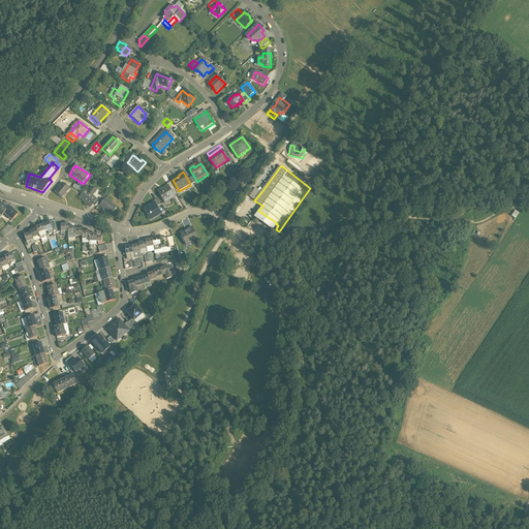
[(70,189),(63,183),(55,192),(62,198),(70,189)]
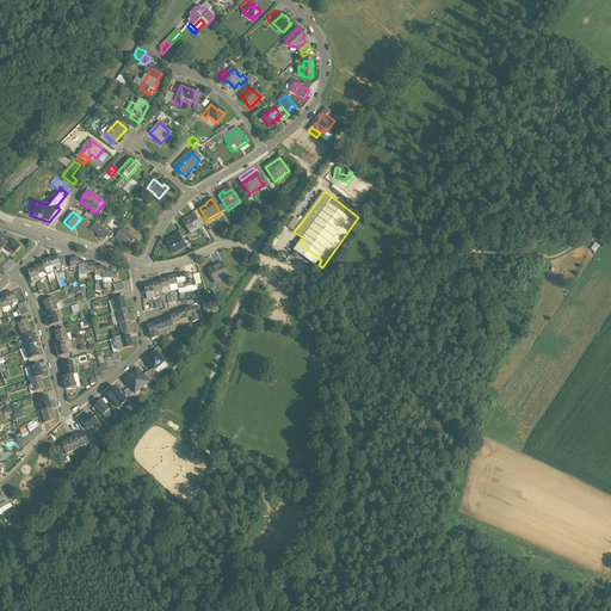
[(195,215),(183,222),(189,233),(196,228),(197,230),(202,227),(197,220),(195,215)]
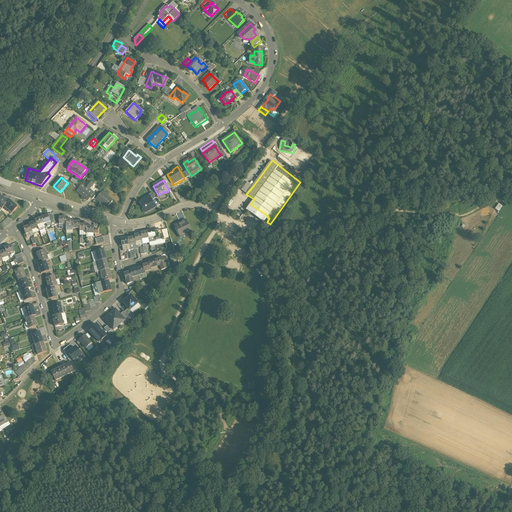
[(89,181),(85,186),(83,185),(77,191),(88,200),(90,197),(93,193),(89,189),(93,185),(89,181)]
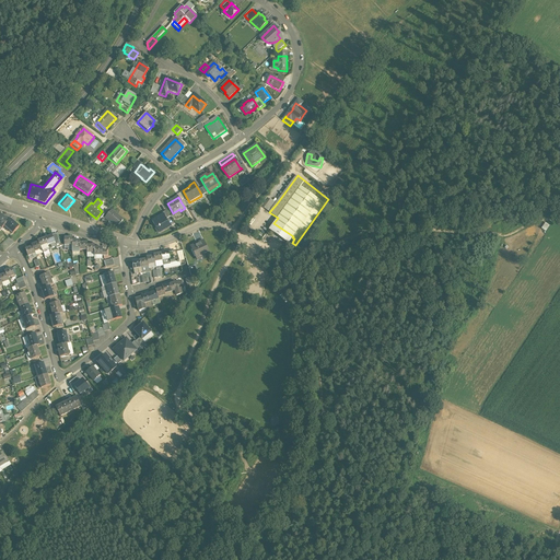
[(269,212),(277,203),(271,199),(265,209),(269,212)]
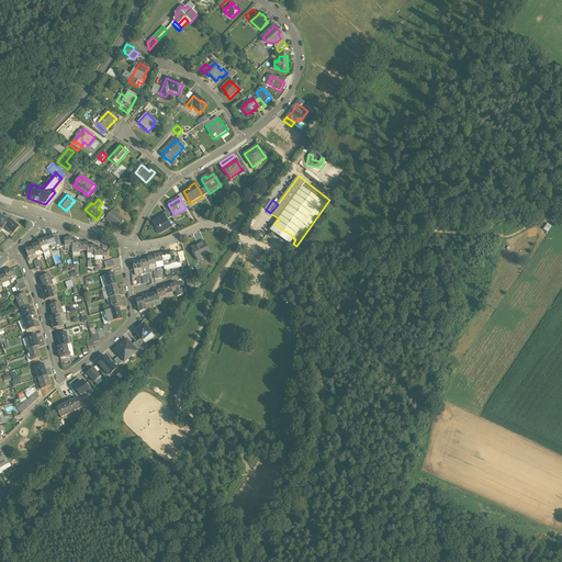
[(123,221),(112,212),(110,215),(107,220),(117,228),(123,221)]
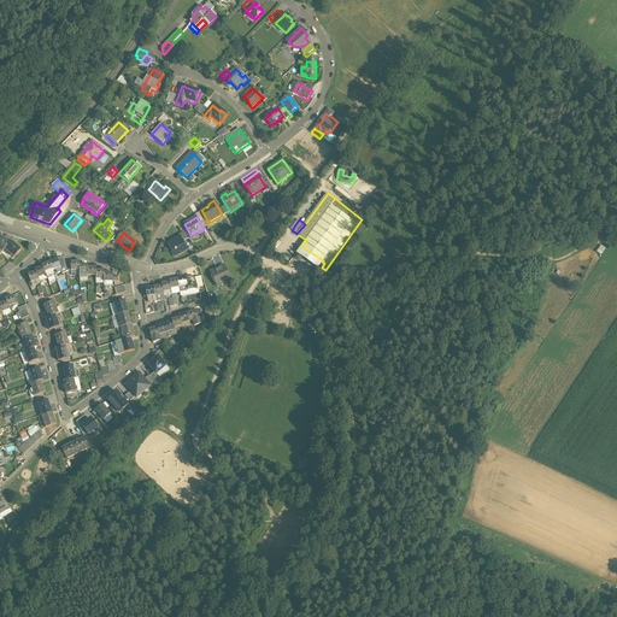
[(183,241),(181,236),(180,236),(168,244),(172,252),(175,250),(176,251),(178,254),(188,250),(183,241)]
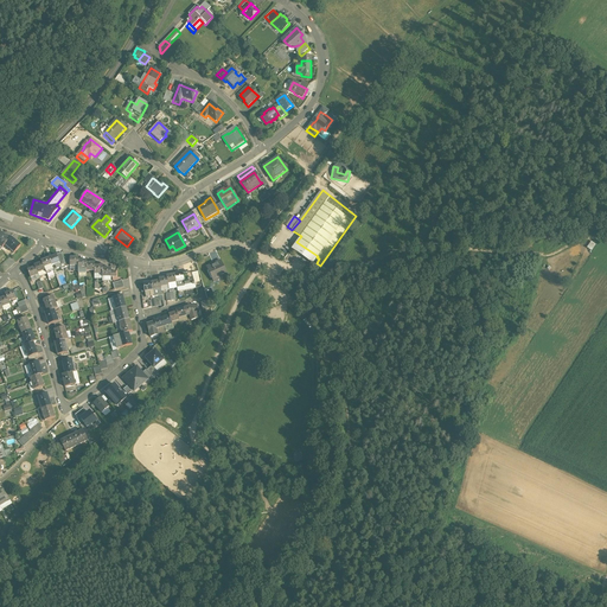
[(10,240),(5,246),(14,254),(20,246),(11,237),(10,240)]
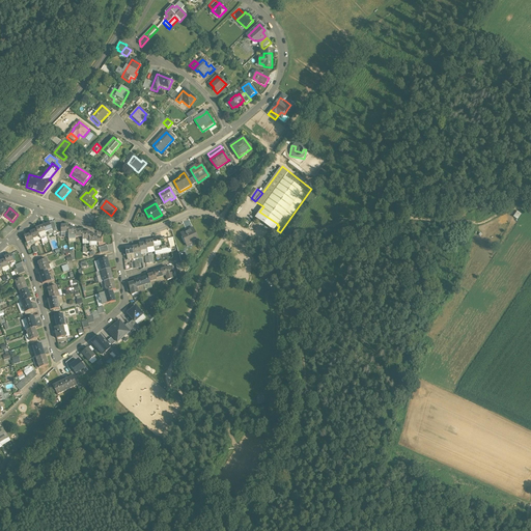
[(278,224),(259,212),(256,217),(274,230),(277,225),(278,224)]
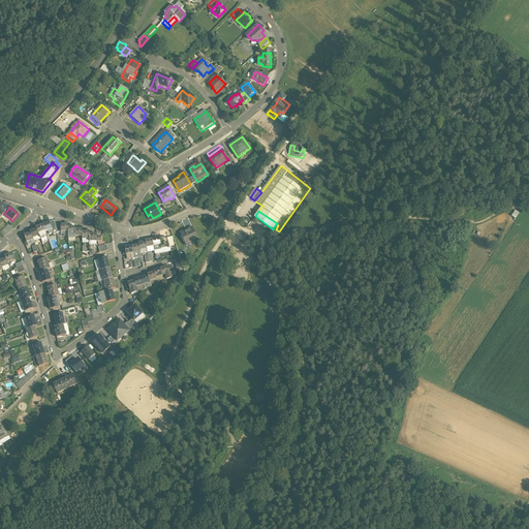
[(49,223),(42,225),(44,231),(48,230),(52,229),(49,222),(49,223)]
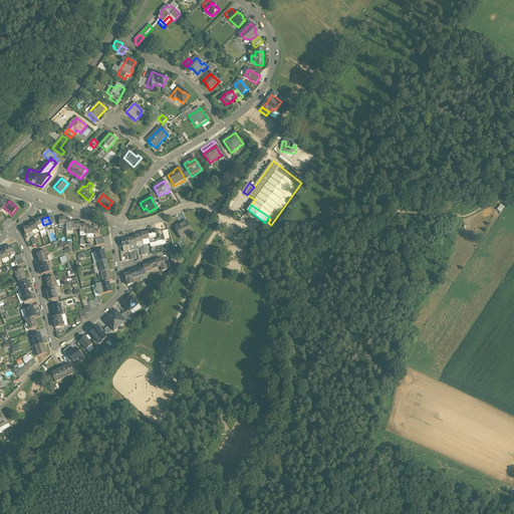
[(41,219),(35,221),(35,223),(37,228),(43,225),(41,219)]
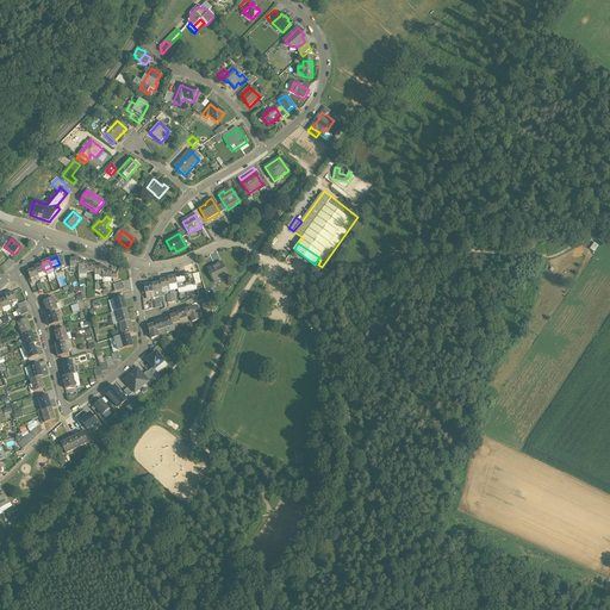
[(42,265),(35,267),(35,269),(37,275),(45,272),(44,271),(42,265)]
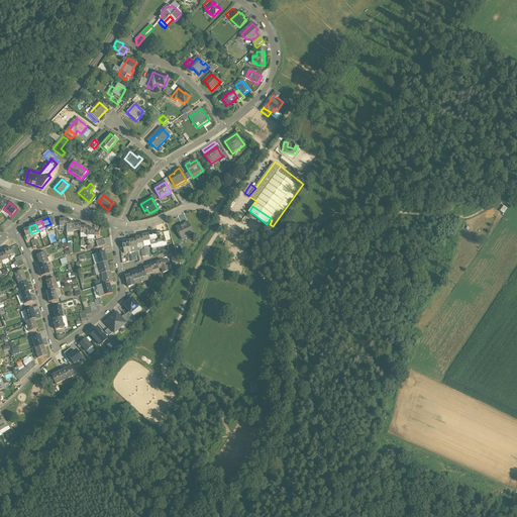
[(185,225),(181,227),(181,226),(176,228),(182,240),(194,235),(191,228),(187,229),(185,225)]
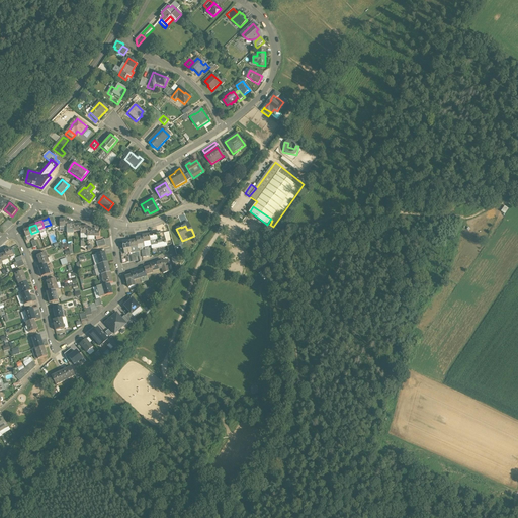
[(29,229),(23,231),(25,238),(32,235),(31,234),(29,229)]
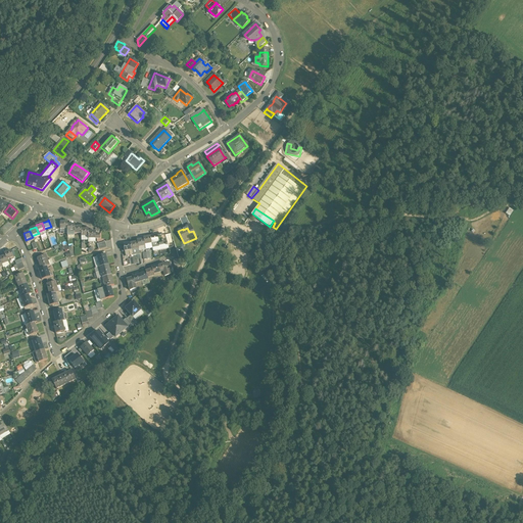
[(131,244),(124,245),(125,252),(132,250),(131,244)]
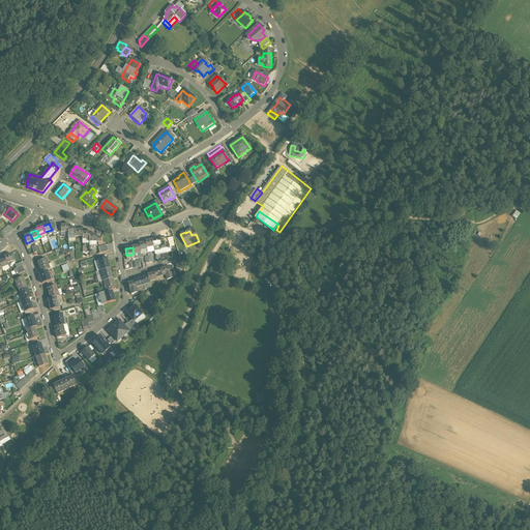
[(11,255),(4,258),(5,260),(7,264),(13,261),(11,255)]
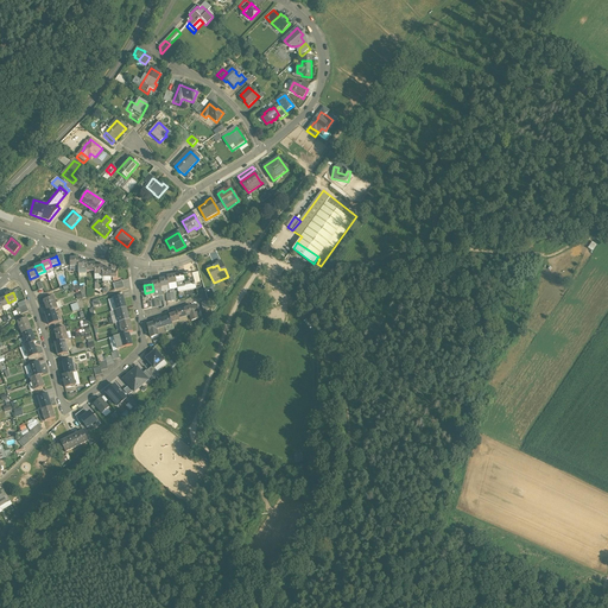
[(122,296),(112,299),(115,311),(125,309),(122,296)]
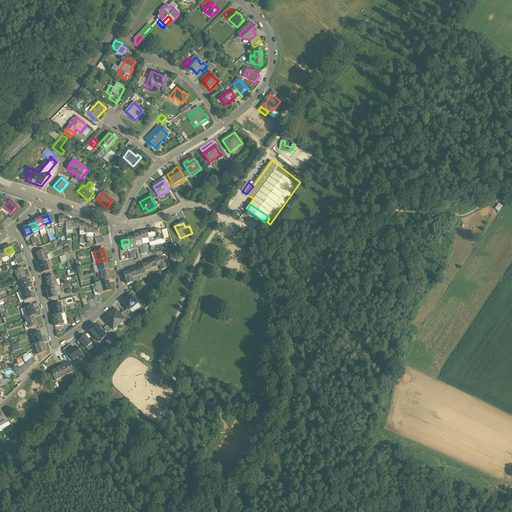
[(45,250),(37,253),(40,263),(46,261),(48,261),(45,250)]
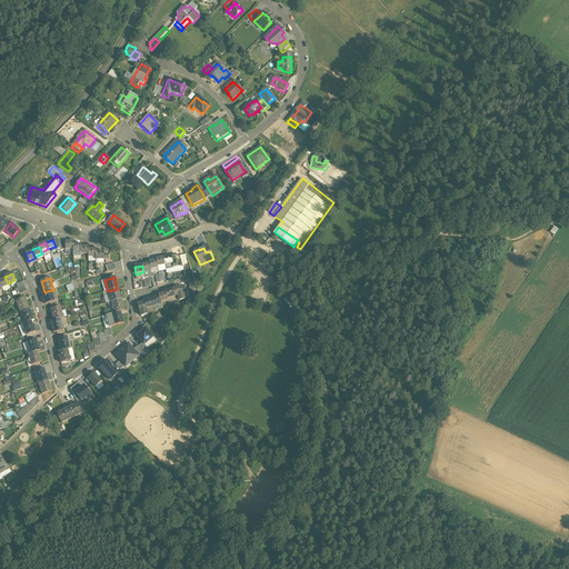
[(179,287),(172,289),(175,297),(178,296),(181,295),(181,293),(179,287)]
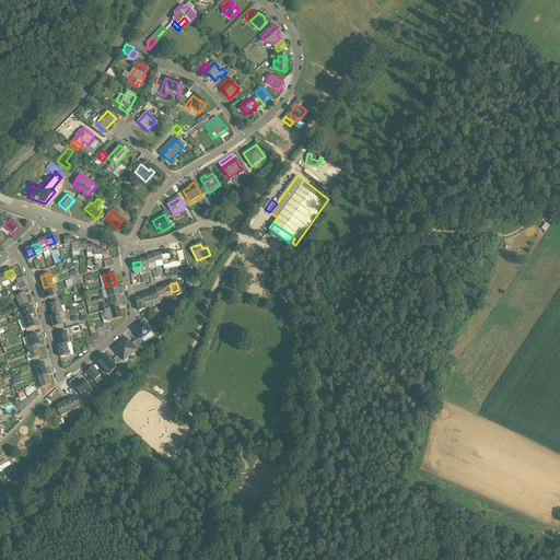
[(115,284),(106,287),(109,298),(118,295),(115,284)]
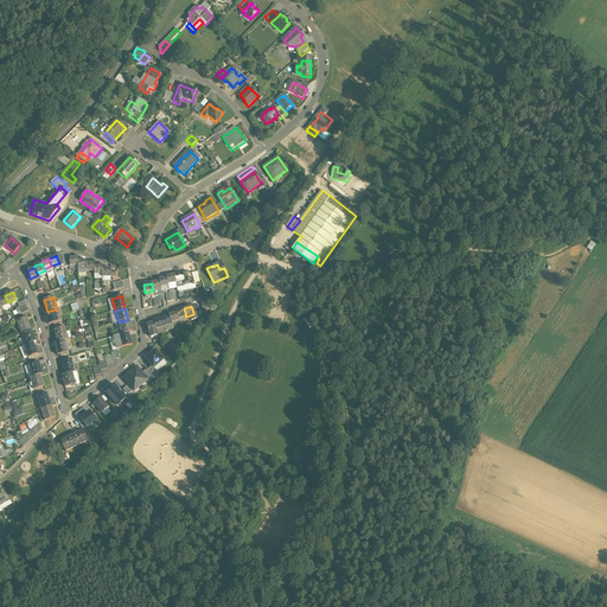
[(184,308),(176,311),(177,313),(178,319),(186,317),(184,308)]
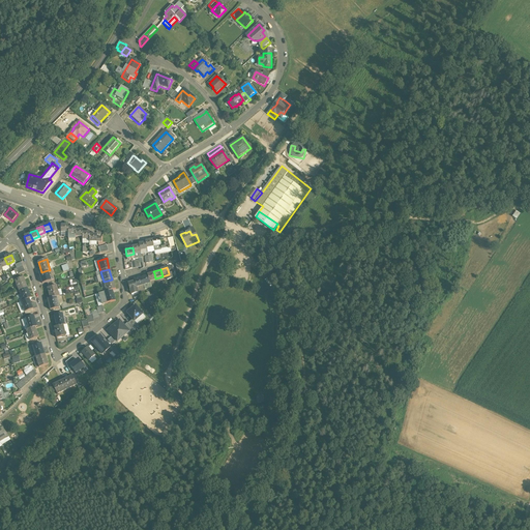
[(41,272),(39,273),(42,284),(51,282),(48,270),(41,272)]
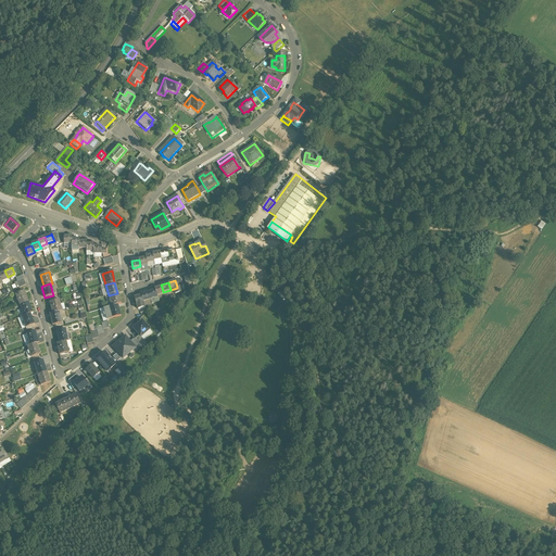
[(162,287),(154,289),(155,290),(156,295),(164,293),(163,292),(162,287)]
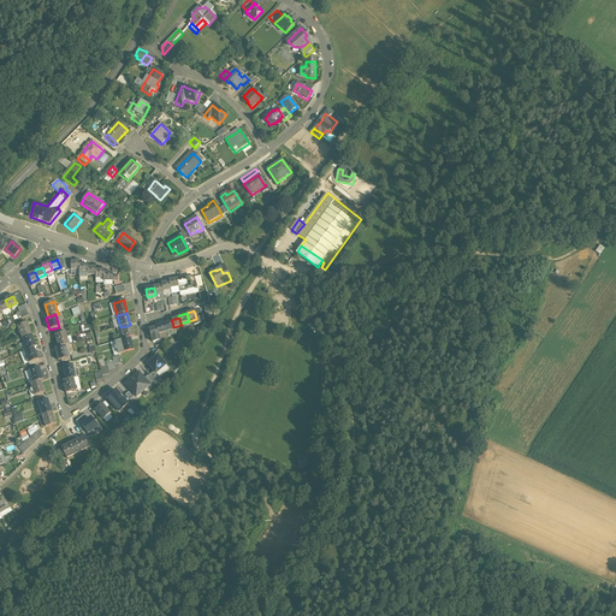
[(172,321),(164,324),(166,332),(175,330),(173,327),(172,321)]
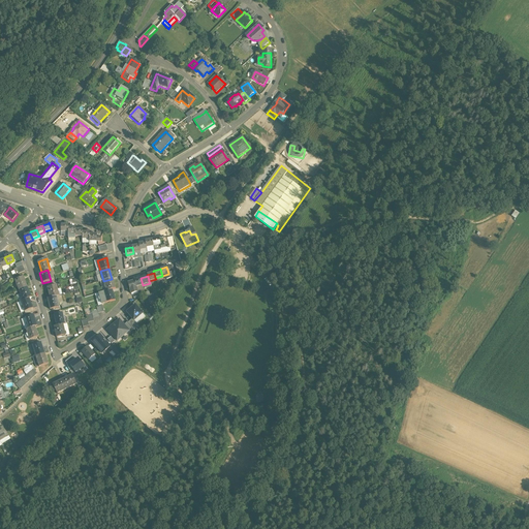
[(27,287),(23,277),(14,281),(19,290),(27,287)]
